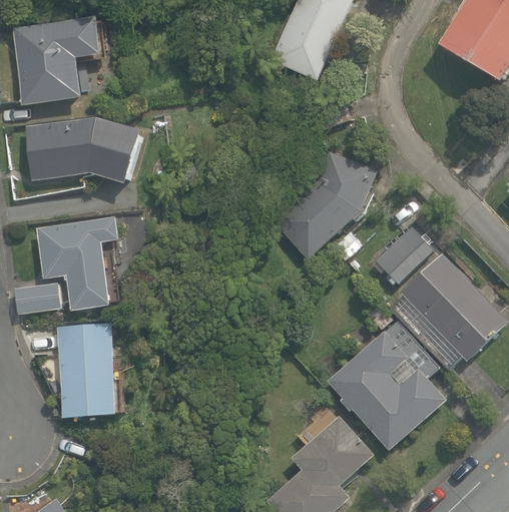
[(297,0),(271,60),(319,81),(355,0),(297,0)]
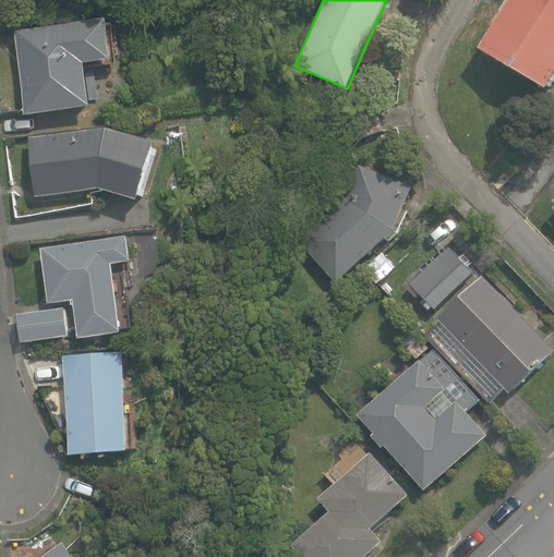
[(507,0),(478,50),(546,91),(553,76),(553,0),(507,0)]
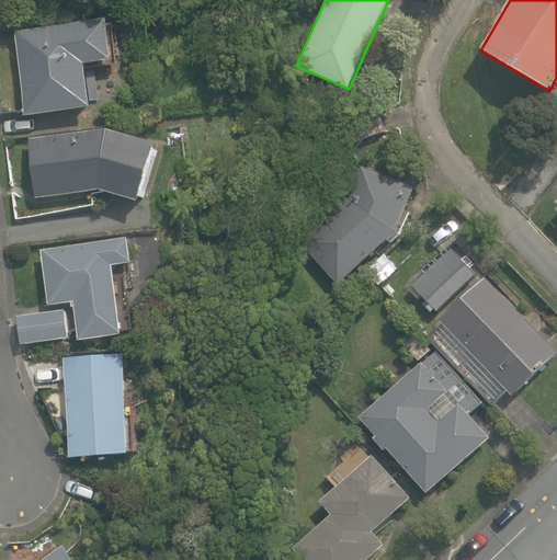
[(113,64),(105,16),(12,30),(24,115),(90,106),(90,100),(105,98),(100,60),(106,59),(108,65),(113,64)]
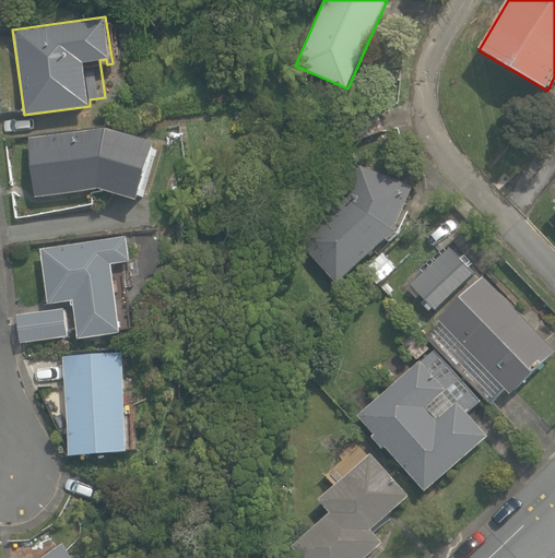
[(105,127),(26,138),(34,197),(98,188),(138,199),(154,141),(105,127)]
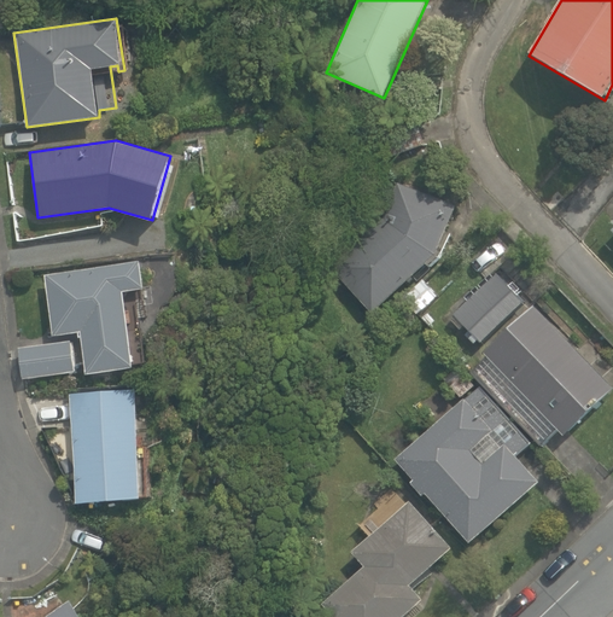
[(330,269),(372,314),(435,254),(455,204),(396,181),(383,217),(330,269)]
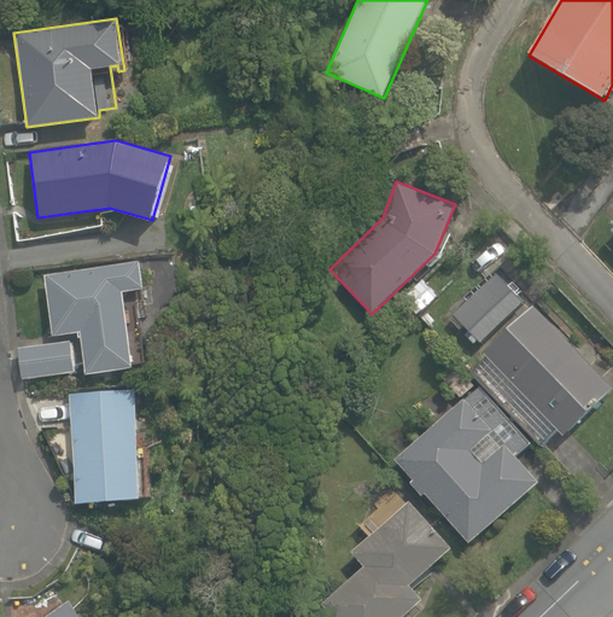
[(144,289),(139,260),(44,274),(52,336),(76,332),(77,337),(80,337),(85,374),(133,367),(133,362),(144,361),(138,325),(127,327),(122,291),(144,289)]
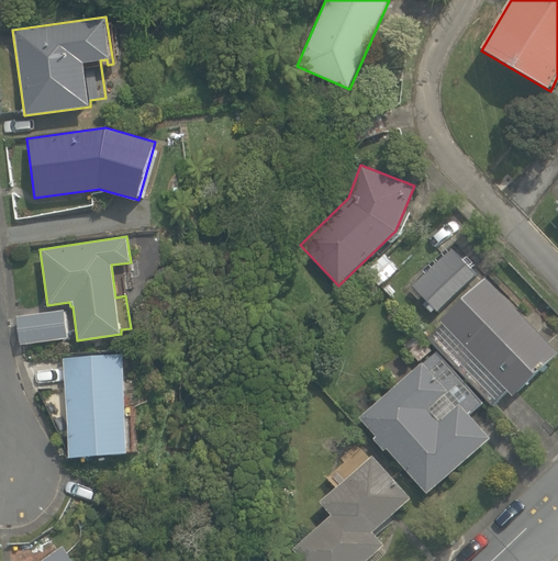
[(430,305),(436,312),(476,273),(449,246),(409,284),(424,300),(420,303),(425,310),(430,305)]
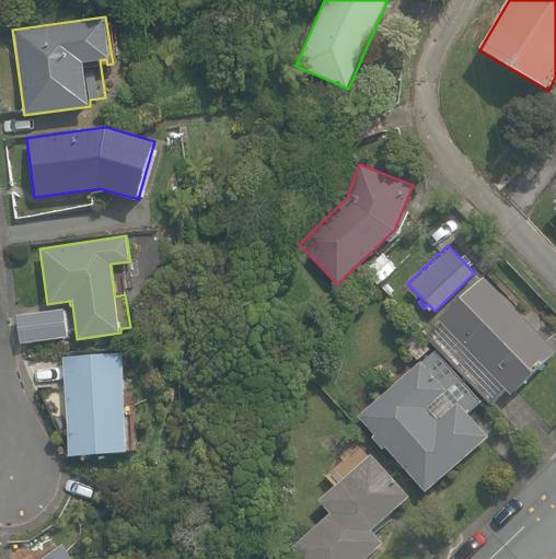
[(521,316),(482,276),(437,319),(439,322),(425,337),(488,404),(504,387),(510,394),(555,349),(530,324),(536,317),(528,310),(521,316)]
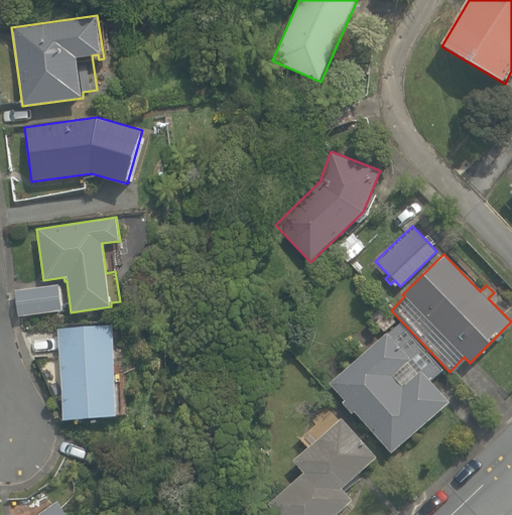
[(60,309),(56,284),(13,290),(17,316),(60,309)]
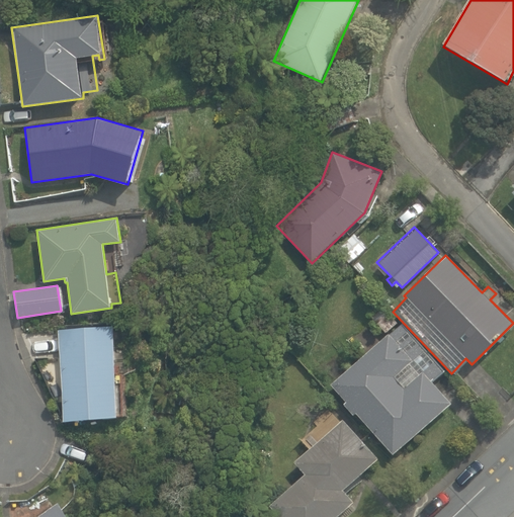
[(355,413),(392,454),(450,404),(431,381),(443,371),(401,323),(389,335),(387,333),(330,384),(345,402),(343,404),(352,415),(355,413)]
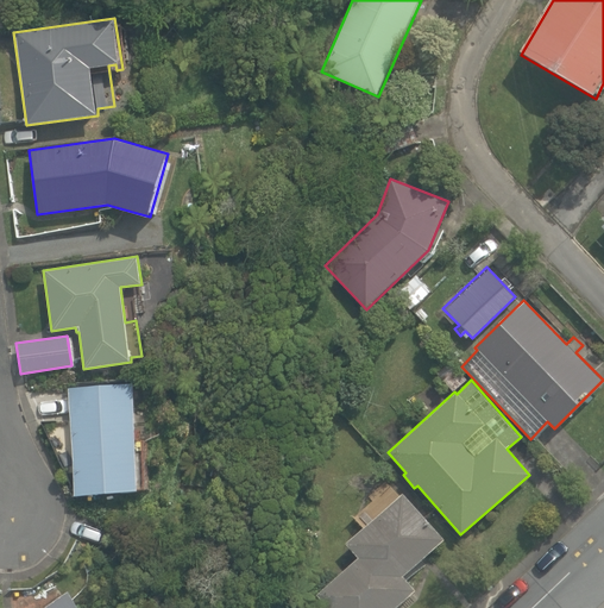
[(132,383),(67,387),(74,495),(139,491),(132,383)]
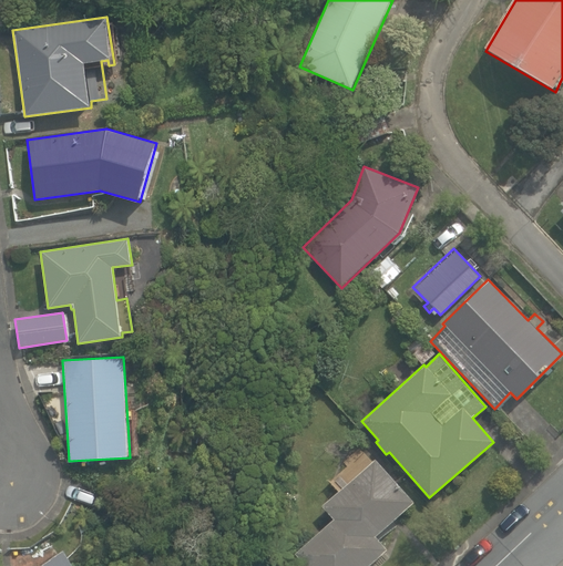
[(415,502),(375,458),(321,505),(334,518),(296,553),(307,565),(368,565),(388,548),(376,536),(415,502)]
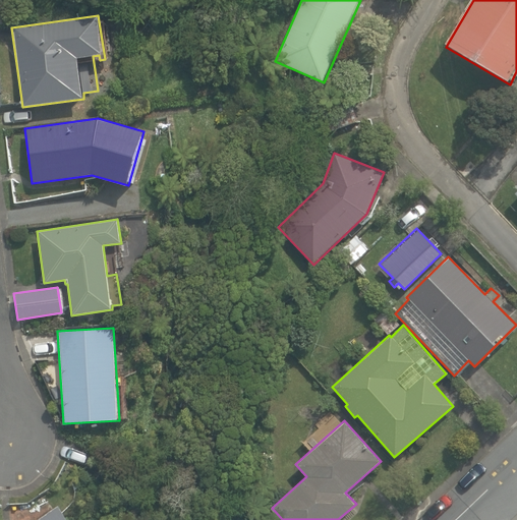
[(68,519),(58,505),(35,519),(68,519)]
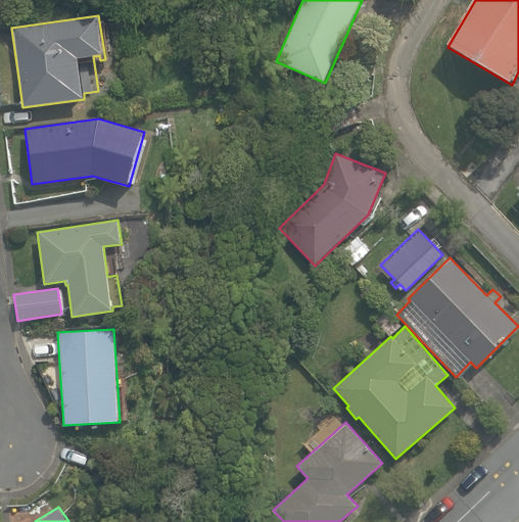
All buildings are outlined.
